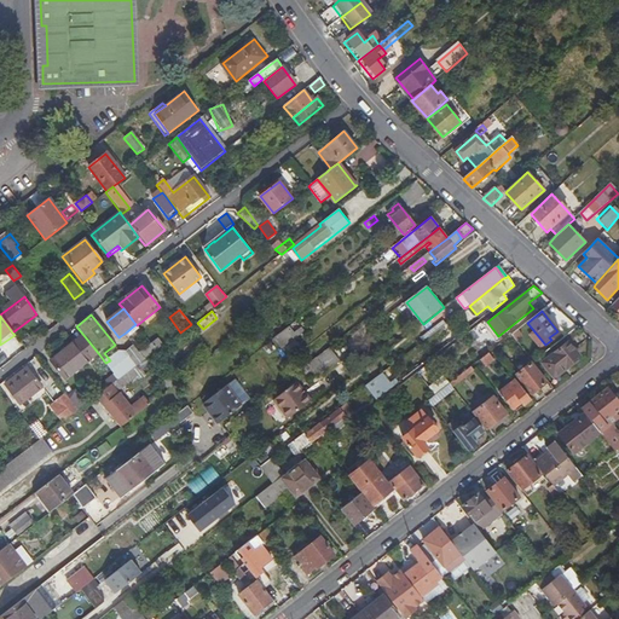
[(422,337),(424,341),(445,324),(441,322),(422,337)]
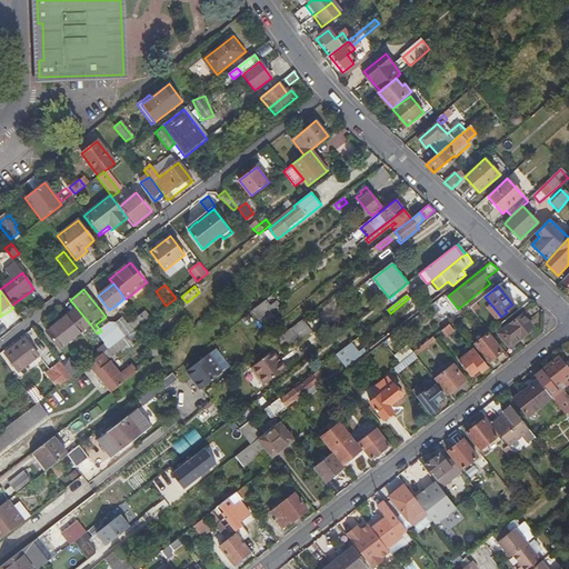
[(126,299),(125,298),(116,306),(119,309),(128,302),(126,299)]
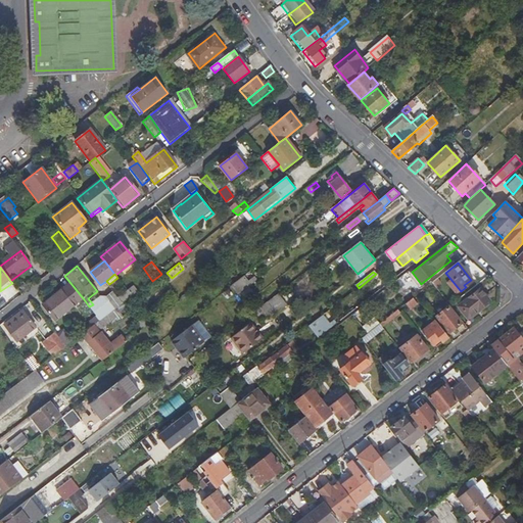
[(232,286),(239,295),(257,280),(254,276),(247,281),(244,277),(232,286)]
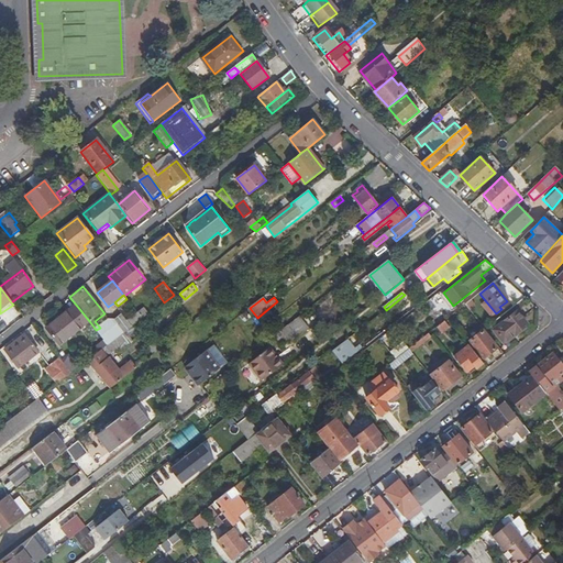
[(476,307),(472,300),(464,305),(471,312),(476,307)]
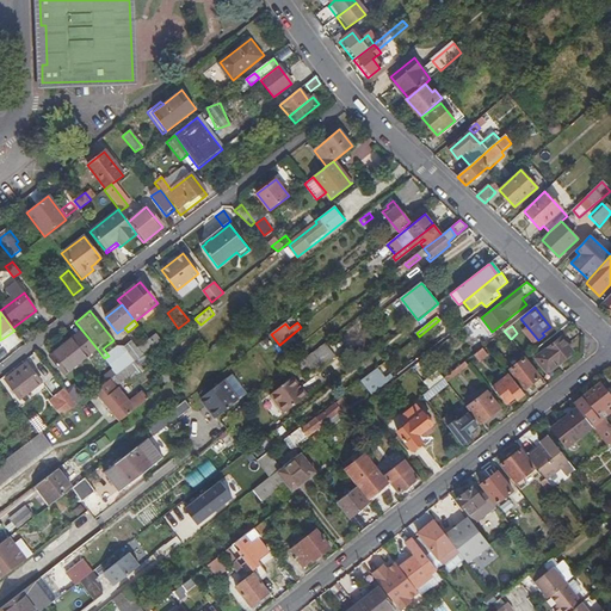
[(98,350),(82,331),(48,355),(62,372),(88,353),(91,356),(98,350)]
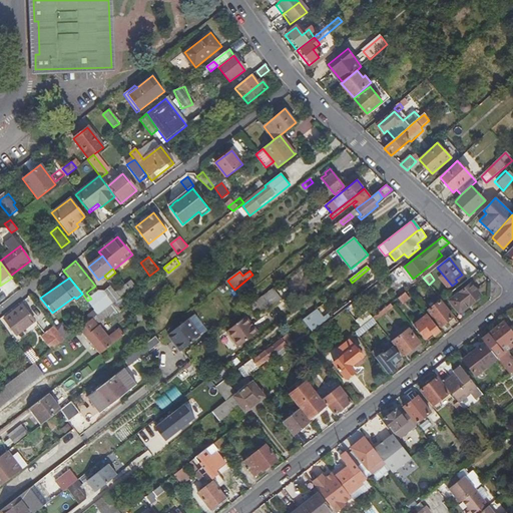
[(459,313),(480,296),(471,285),(450,301),(459,313)]
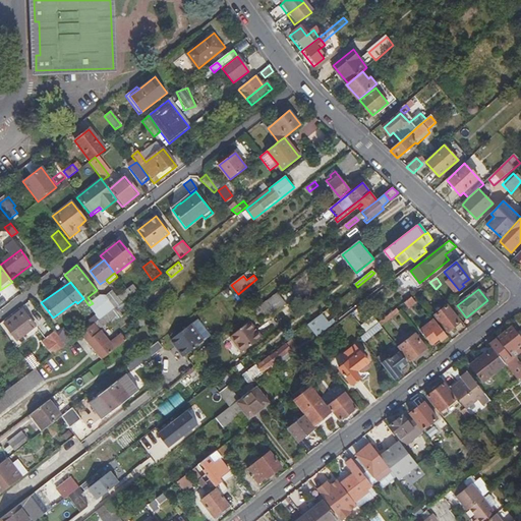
[(131,295),(127,290),(117,298),(112,292),(108,296),(117,307),(129,298),(131,295)]
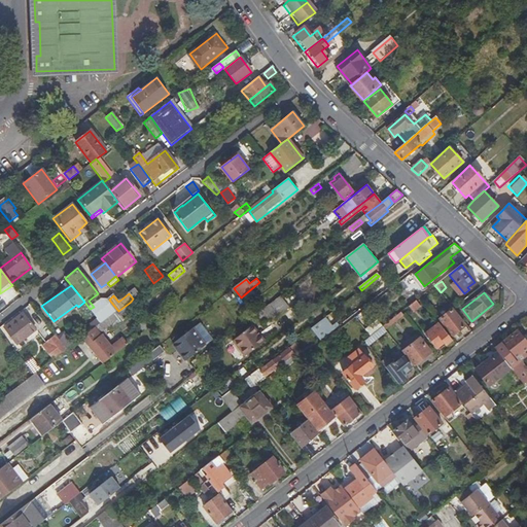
[(288,308),(280,296),(269,305),(278,316),(288,308)]
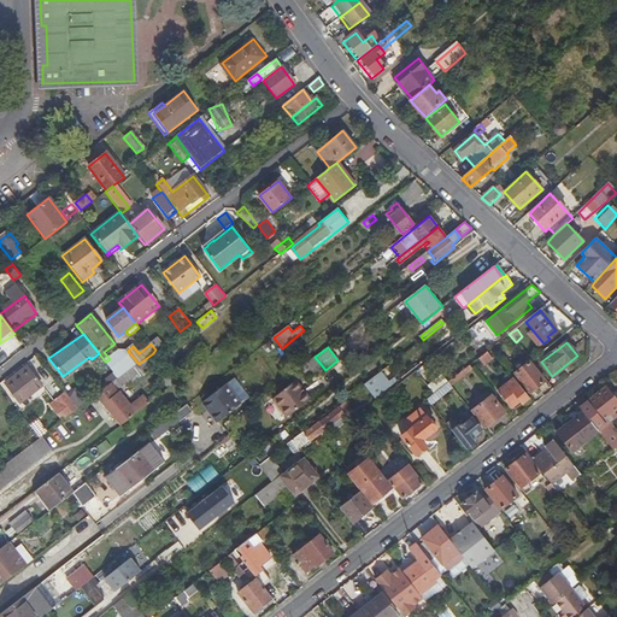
[(139,364),(128,351),(127,351),(118,353),(111,360),(106,364),(116,375),(119,380),(133,369),(135,366),(137,365),(139,364)]
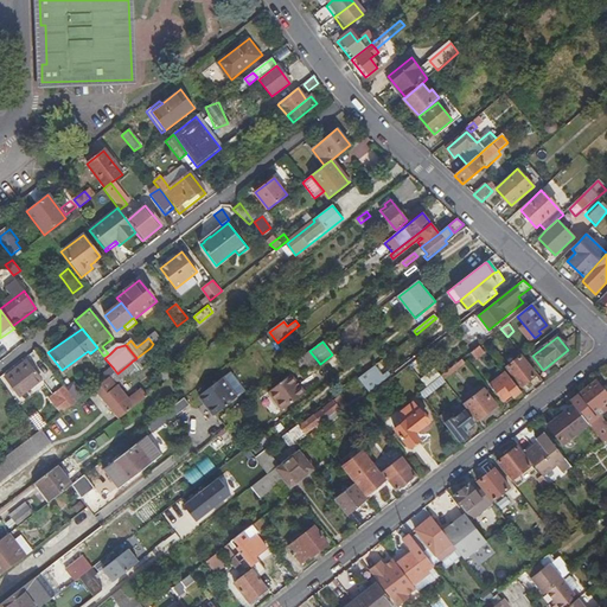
[(484,353),(479,346),(471,353),(475,359),(484,353)]
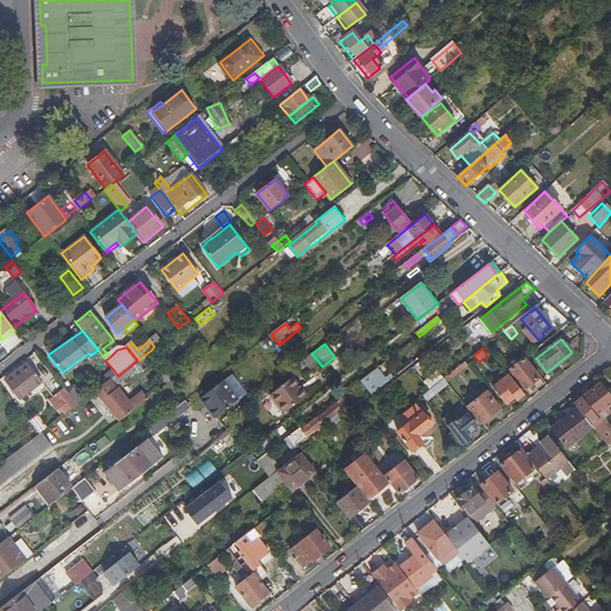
[(158,358),(152,350),(137,360),(142,366),(144,369),(158,358)]
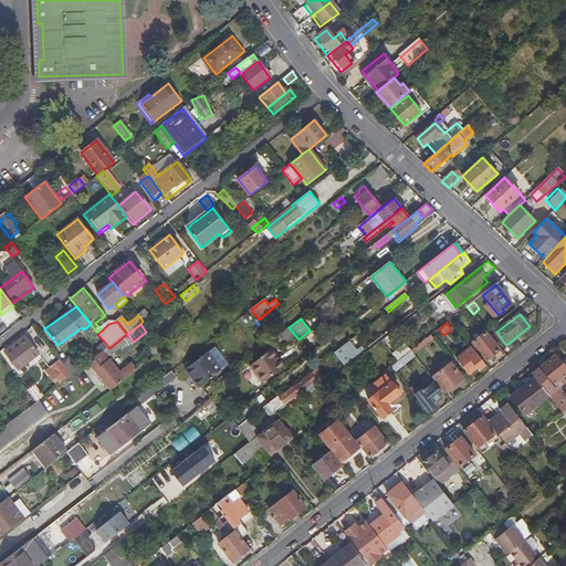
[(290,343),(282,333),(275,337),(283,347),(290,343)]
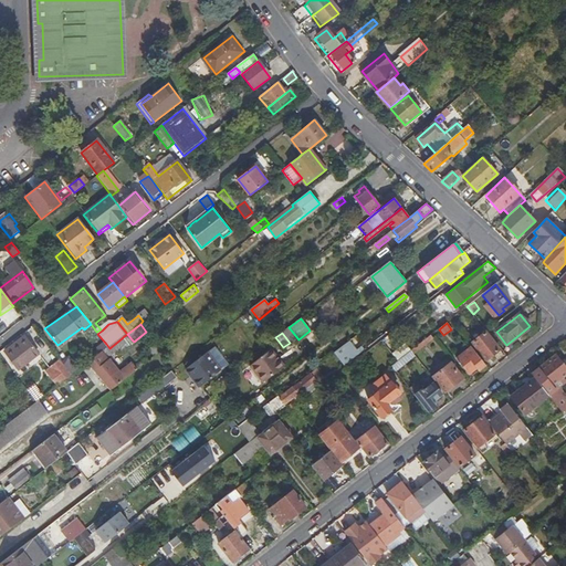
[(90,363),(112,390),(138,369),(133,364),(116,377),(104,362),(132,339),(127,334),(126,335),(124,336),(122,338),(109,348),(101,354),(90,363)]
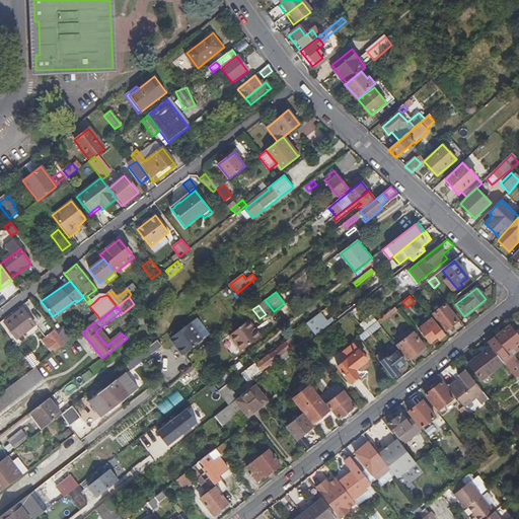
[(446,330),(457,321),(445,306),(433,315),(446,330)]
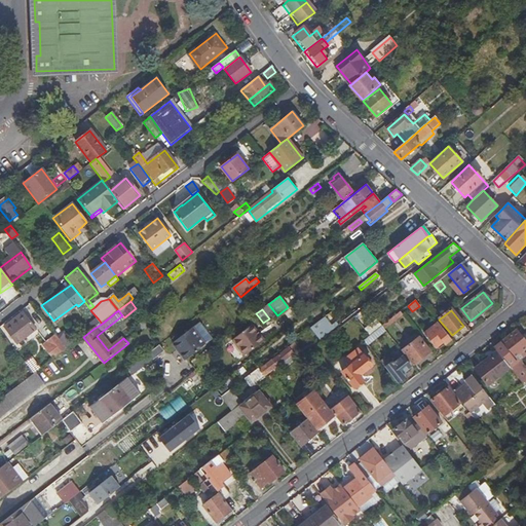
[(36,329),(23,313),(5,327),(17,343),(26,337),(28,341),(34,336),(32,333),(36,329)]
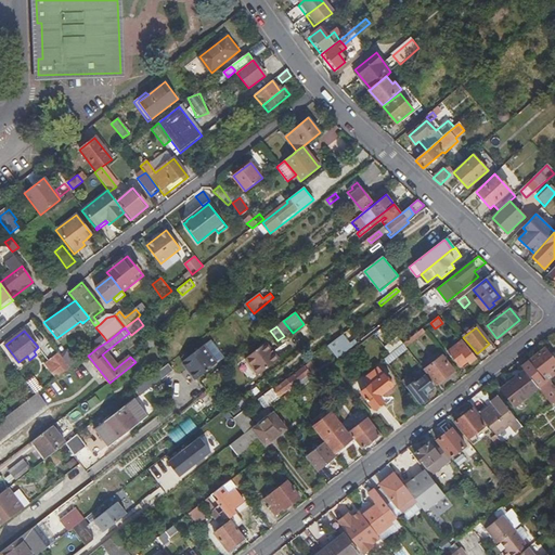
[(152,335),(149,337),(151,339),(147,341),(153,349),(158,344),(152,335)]
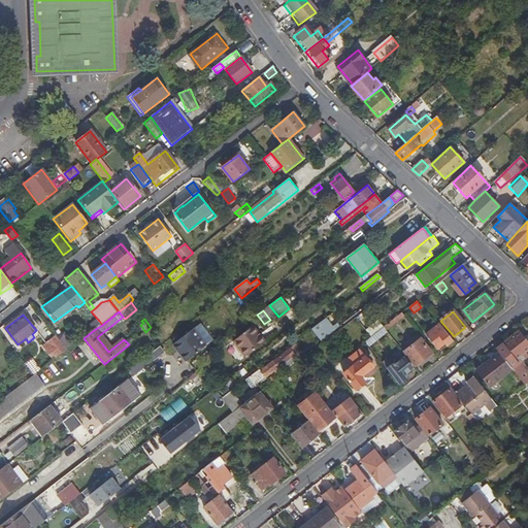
[(102,325),(99,321),(92,326),(94,330),(102,325)]
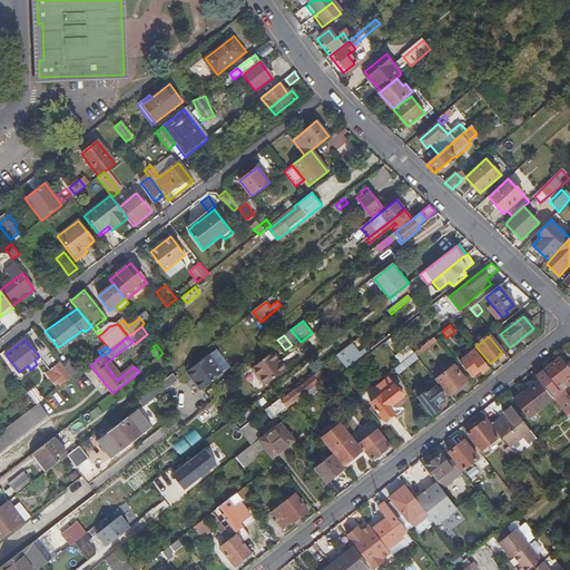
[(482,374),(489,369),(474,350),(459,362),(472,379),(481,373),(482,374)]
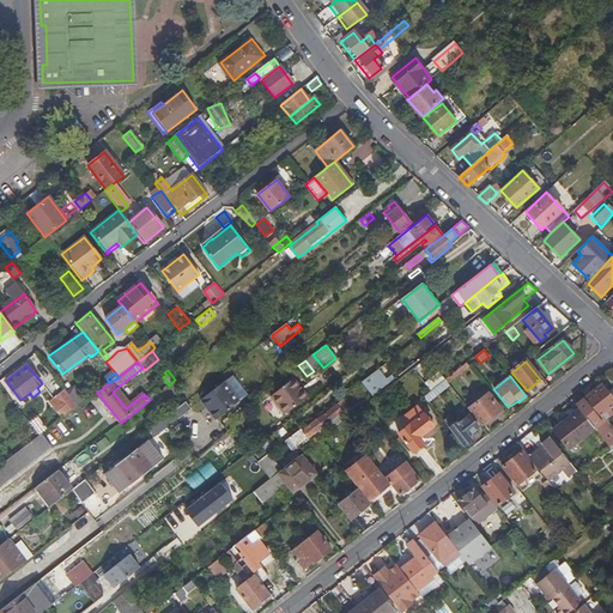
[(370,400),(386,387),(382,383),(376,387),(369,377),(358,386),(370,400)]
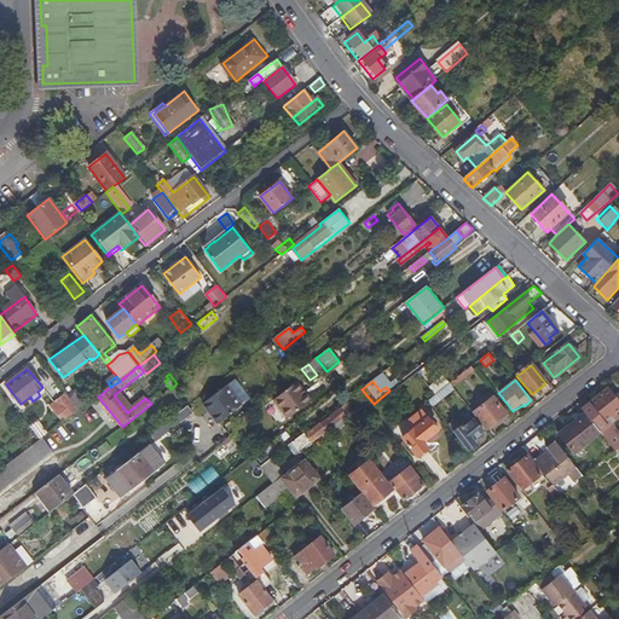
[(311,401),(296,383),(295,385),(290,387),(273,400),(288,420),(311,401)]
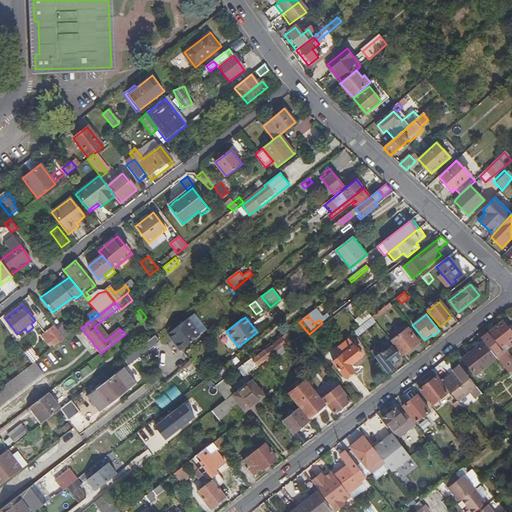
[(358,336),(375,322),(371,318),(354,332),(358,336)]
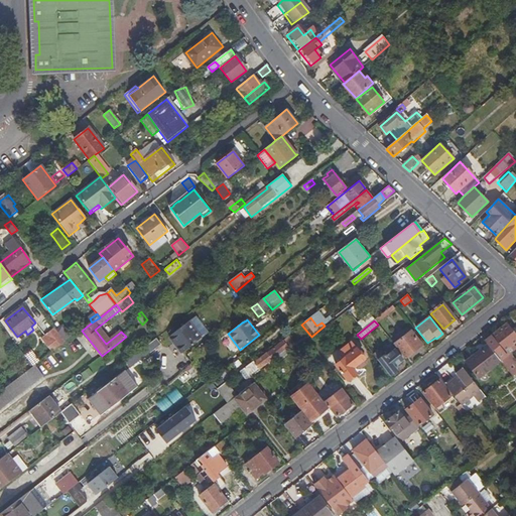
[(169,338),(179,351),(180,350),(183,353),(202,339),(188,323),(169,338)]
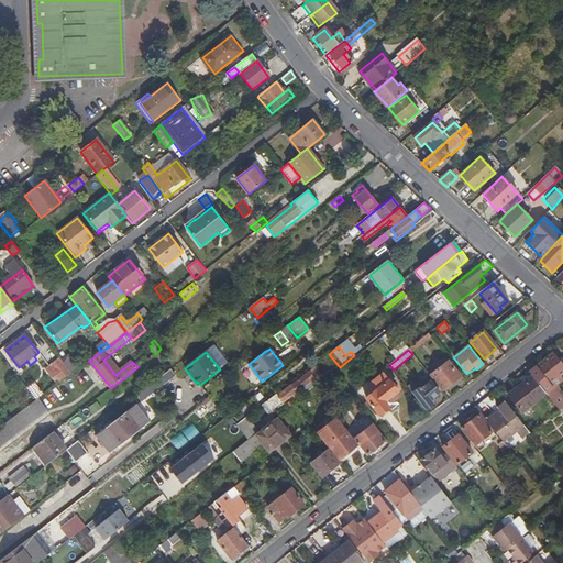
[(562,379),(560,375),(562,372),(562,367),(552,354),(529,372),(532,377),(545,394),(560,410),(562,407),(562,395),(555,386),(562,379)]
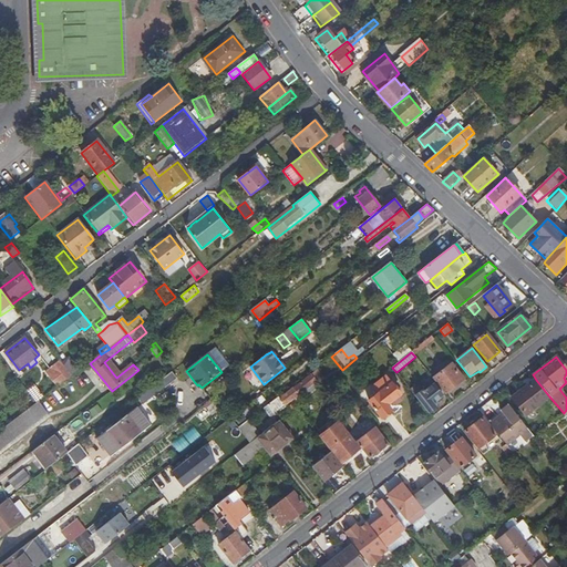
[(70,359),(62,364),(72,377),(80,371),(70,359)]
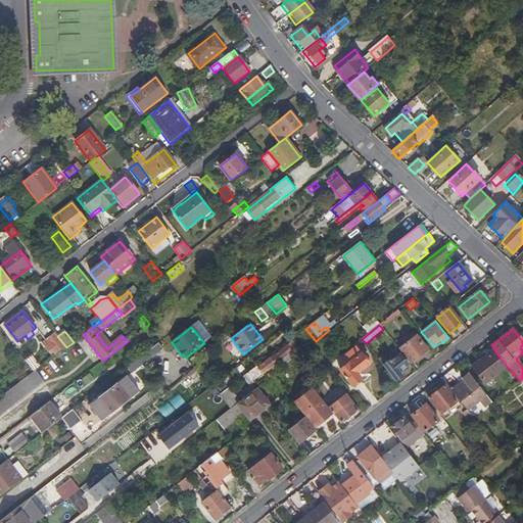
[(57,336),(56,334),(47,340),(47,341),(43,344),(53,358),(66,347),(57,336)]
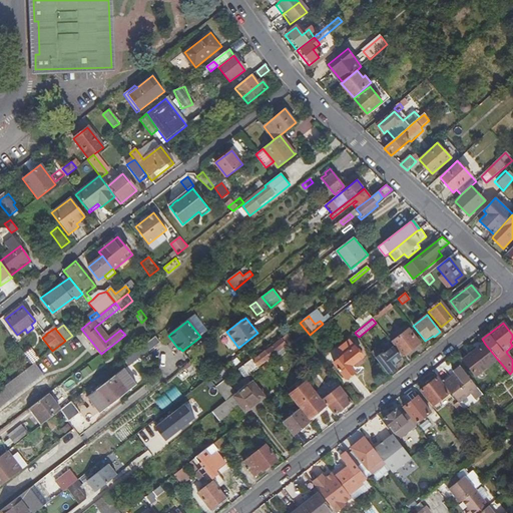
[(420,343),(410,329),(392,343),(403,357),(420,343)]
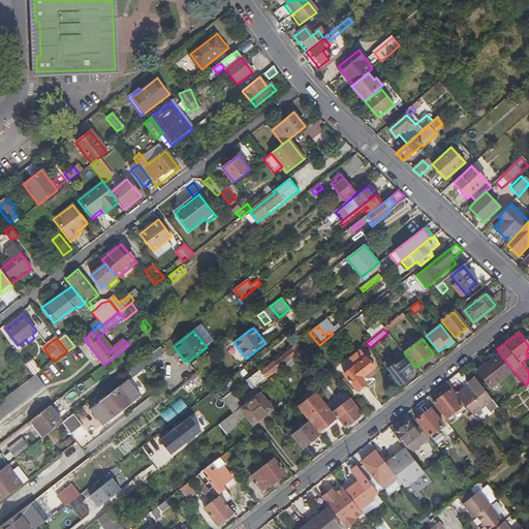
[(259,371),(249,379),(256,387),(267,380),(267,379),(282,367),(284,370),(293,364),(290,361),(300,352),(296,346),(274,363),(273,363),(260,373),(259,371)]
